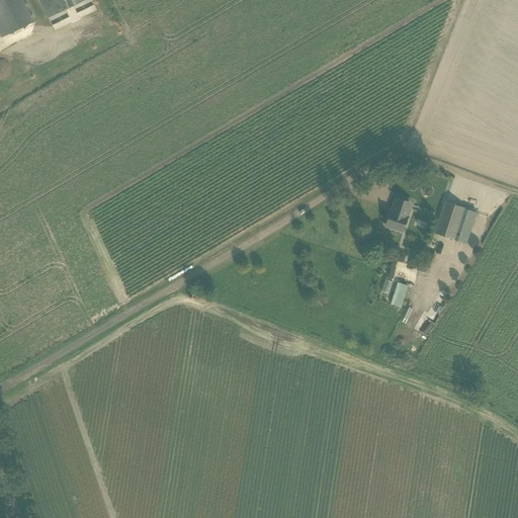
[(0,0),(0,32),(2,37),(36,20),(26,0),(0,0)]
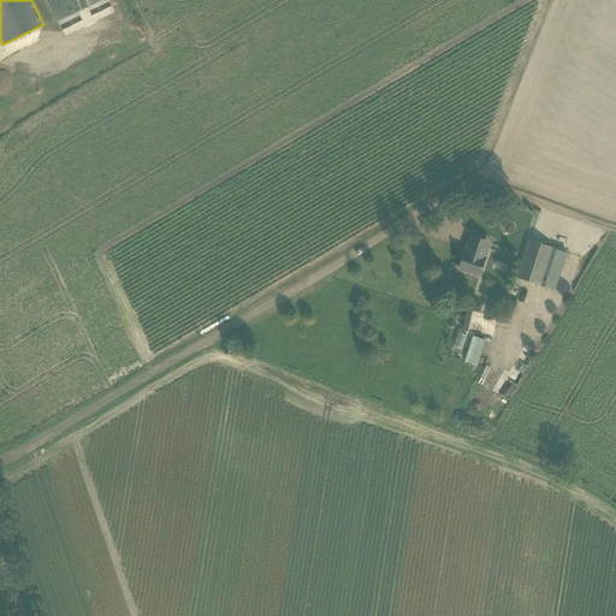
[(46,0),(57,22),(58,22),(59,25),(61,30),(82,21),(80,16),(78,11),(87,7),(89,11),(92,16),(112,6),(110,1),(108,0),(46,0)]
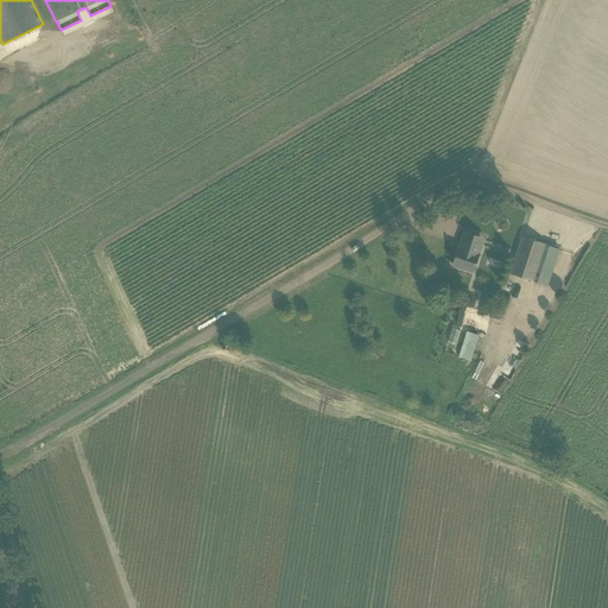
[(498,221),(496,225),(499,229),(504,230),(507,229),(510,225),(507,220),(502,219),(498,221)]
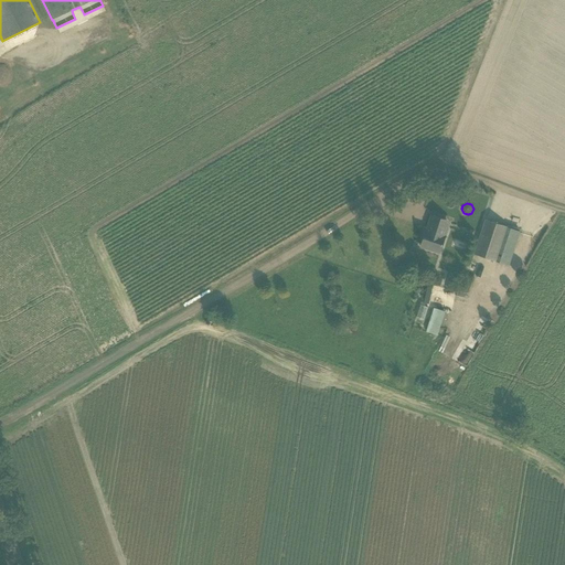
[(426,230),(420,246),(439,253),(445,236),(449,222),(444,220),(430,215),(426,230)]
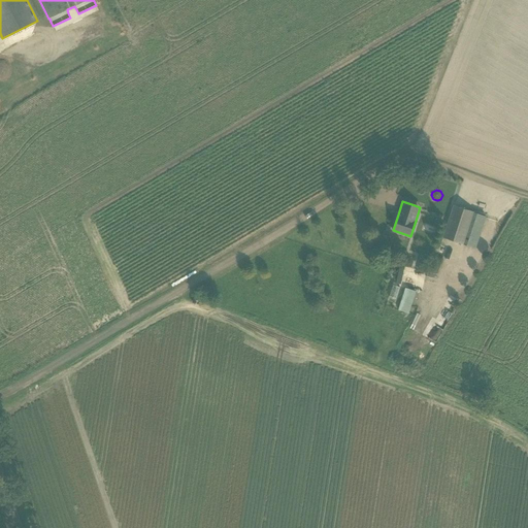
[(442,237),(463,244),(473,211),(454,205),(442,237)]
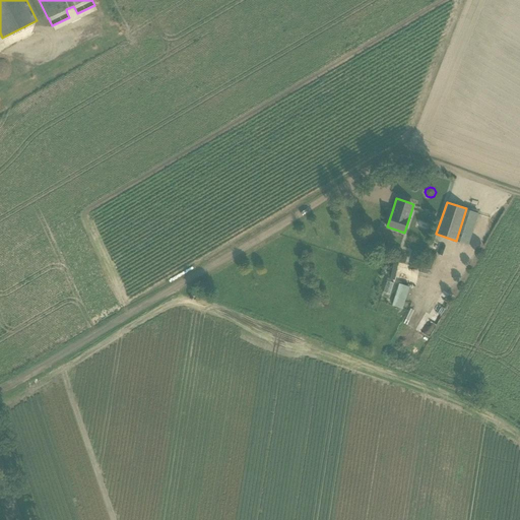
[(403,308),(410,286),(399,282),(392,305),(403,308)]
